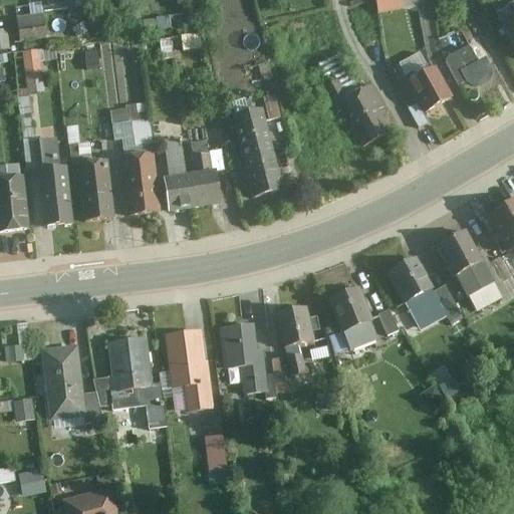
[(84,0),(70,0),(73,23),(87,21),(84,0)]
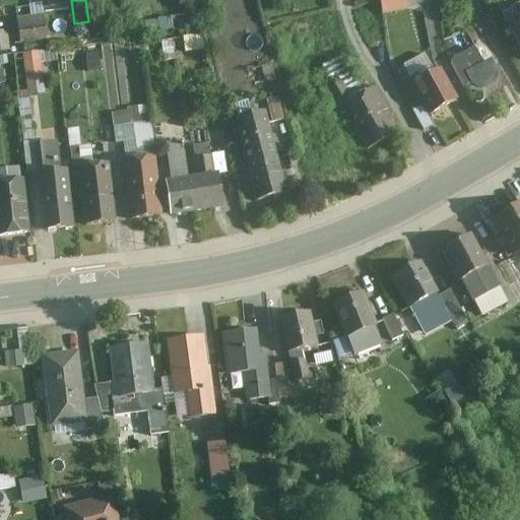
[(404,0),(380,0),(384,16),(407,12),(404,0)]
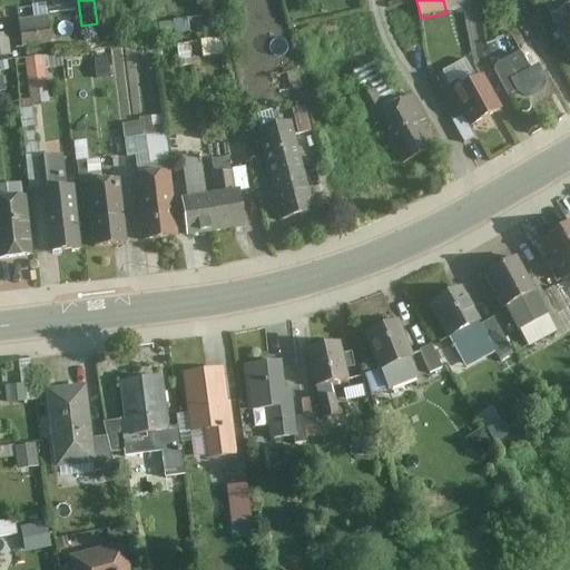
[(569,5),(556,11),(559,21),(569,16),(569,5)]
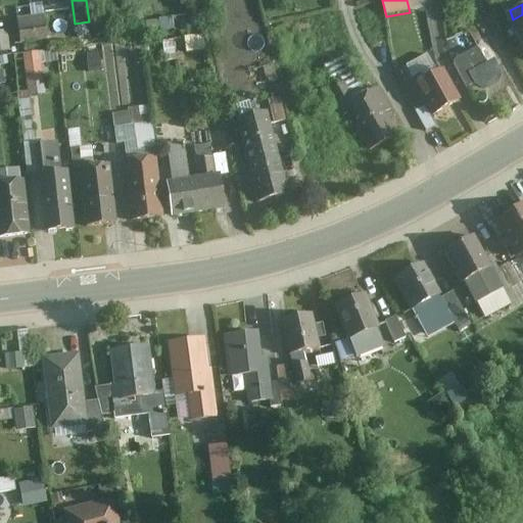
[(46,13),(14,16),(17,45),(49,42),(46,13)]
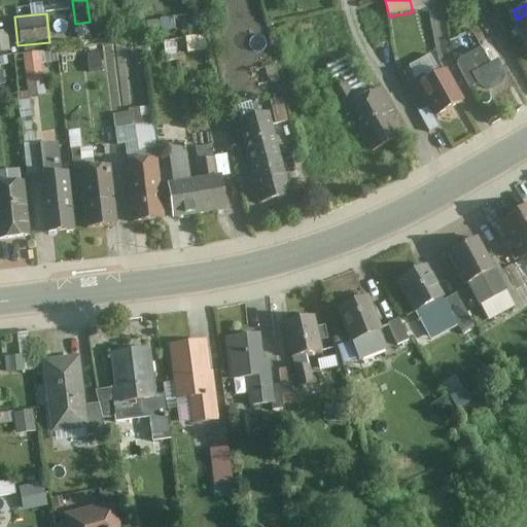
[(10,30),(0,30),(0,50),(12,50),(10,30)]
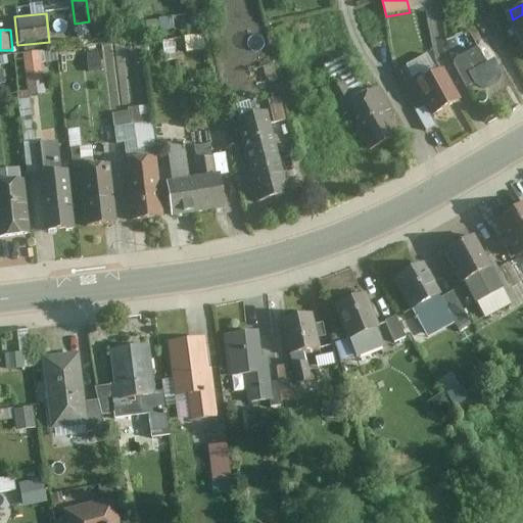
[(206,32),(163,40),(167,58),(209,50),(206,32)]
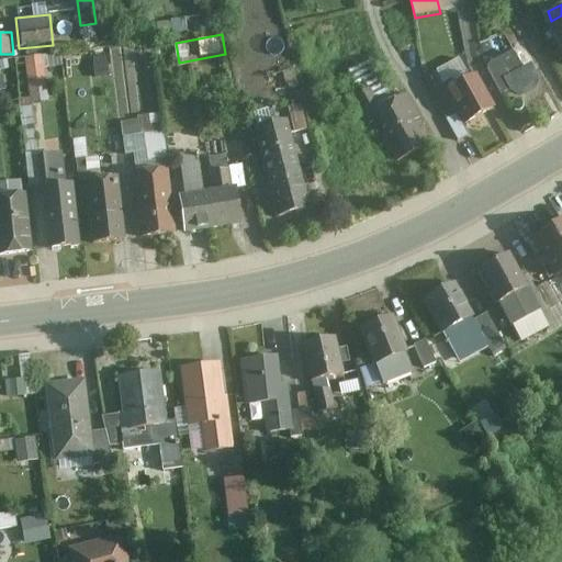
[(420,64),(416,44),(403,46),(407,67),(420,64)]
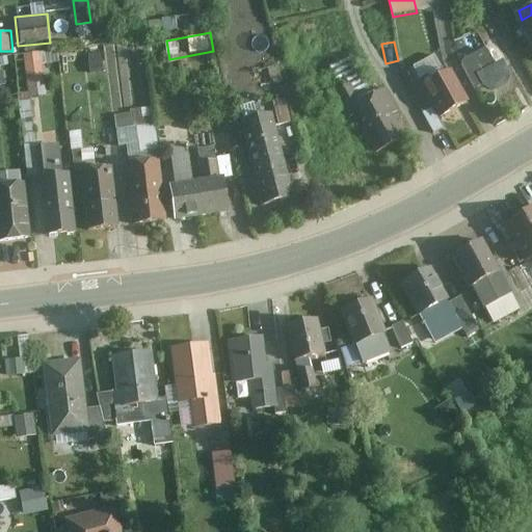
[(46,52),(28,53),(29,96),(46,95),(46,52)]
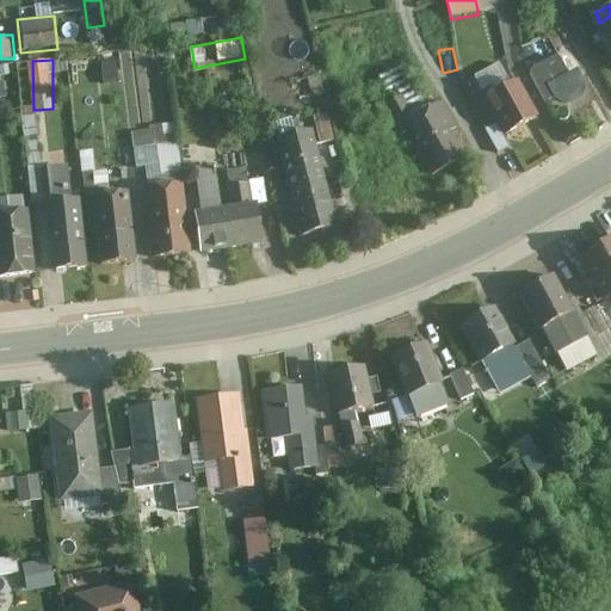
[(561,61),(532,75),(548,106),(556,102),(571,110),(581,106),(587,99),(581,73),(569,79),(561,61)]
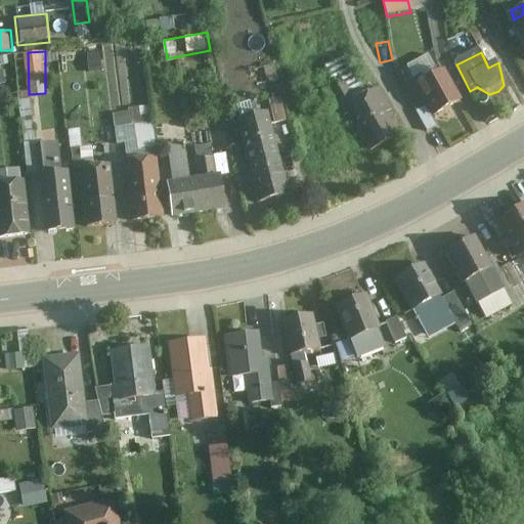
[(331,92),(356,135),(361,133),(374,155),(401,139),(389,114),(393,112),(380,89),(369,94),(347,57),(326,68),(334,80),(341,77),(345,84),(331,92)]
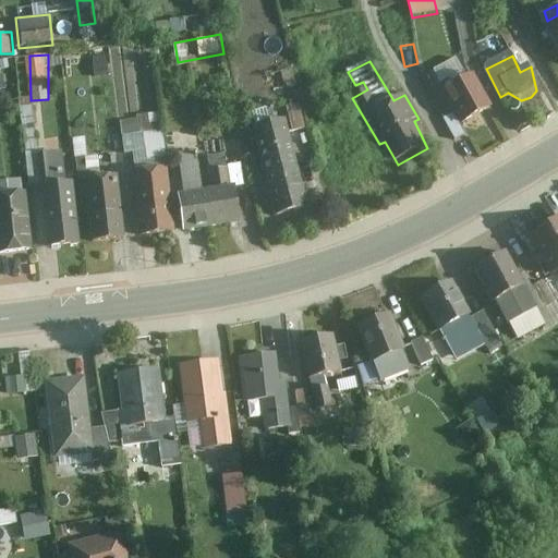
[(493,114),(473,79),(445,95),(464,131),(493,114)]
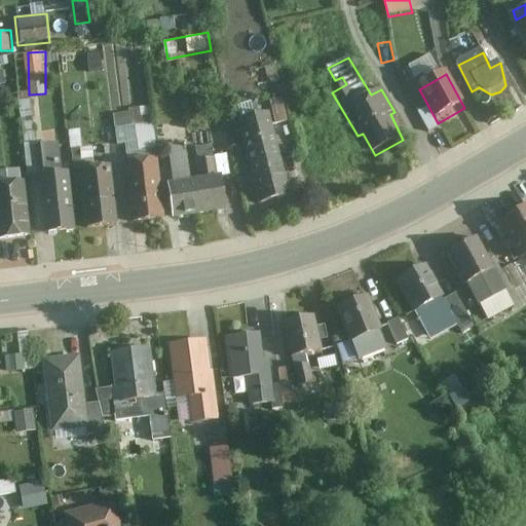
[(275,120),(288,119),(286,98),(273,99),(275,120)]
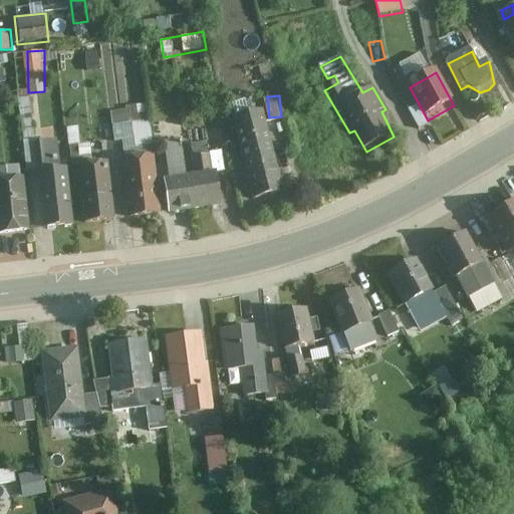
[(148,103),(112,109),(119,150),(155,144),(148,103)]
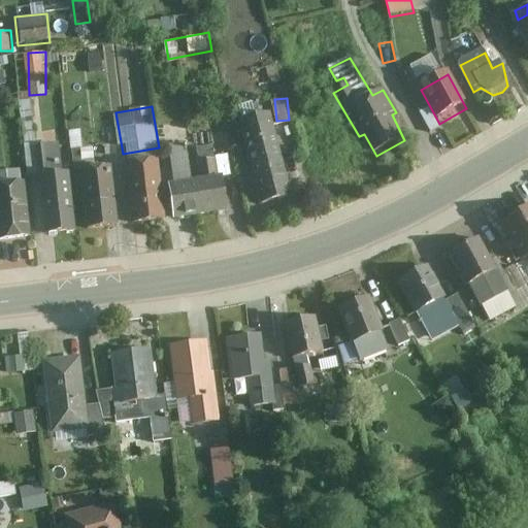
[(293,201),(270,114),(238,123),(261,209),(293,201)]
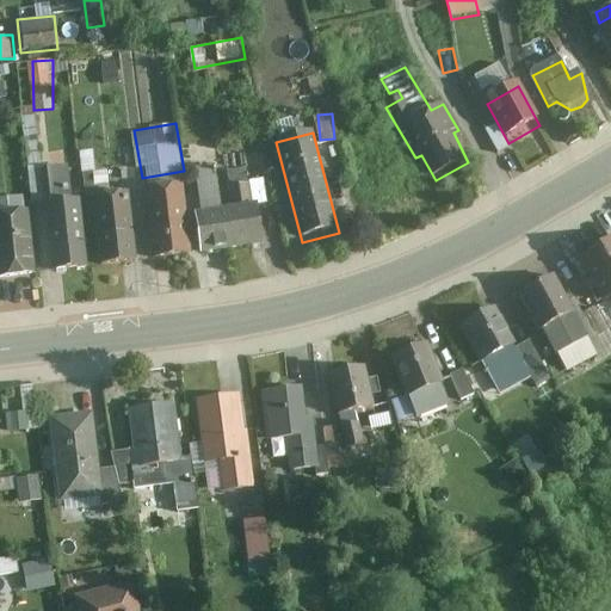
[(87,271),(80,203),(74,204),(69,171),(43,173),(55,275),(87,271)]
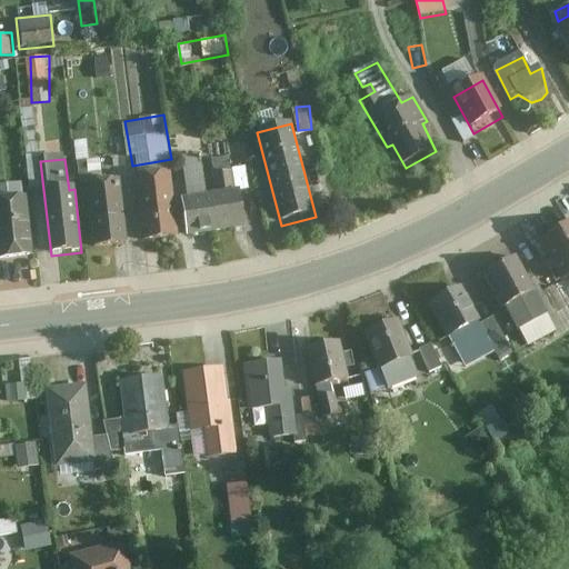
[(212,198),(218,236),(247,231),(241,195),(236,196),(230,159),(210,162),(216,198),(212,198)]
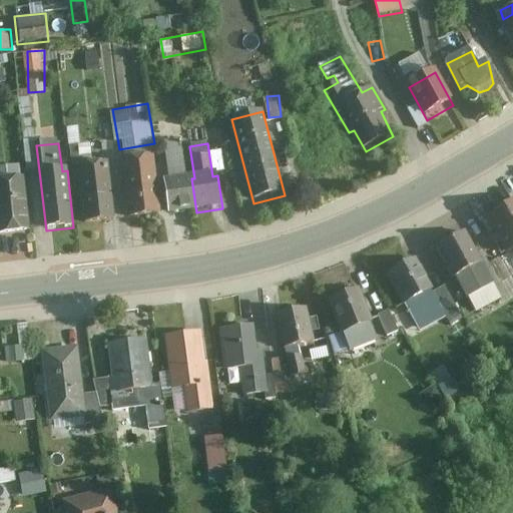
[(161,218),(154,156),(125,159),(132,221),(161,218)]
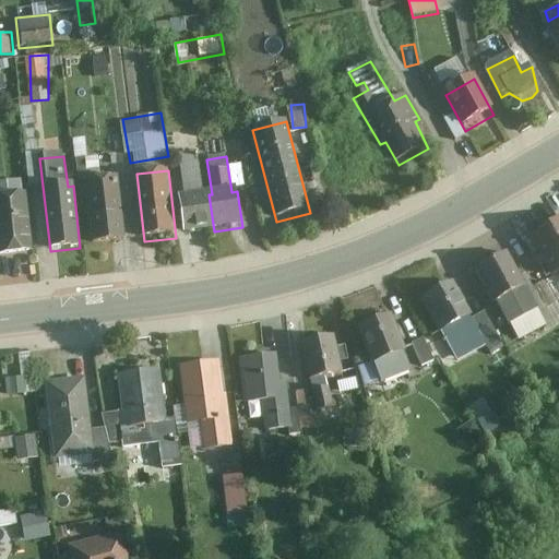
[(123,244),(116,177),(86,180),(94,247),(123,244)]
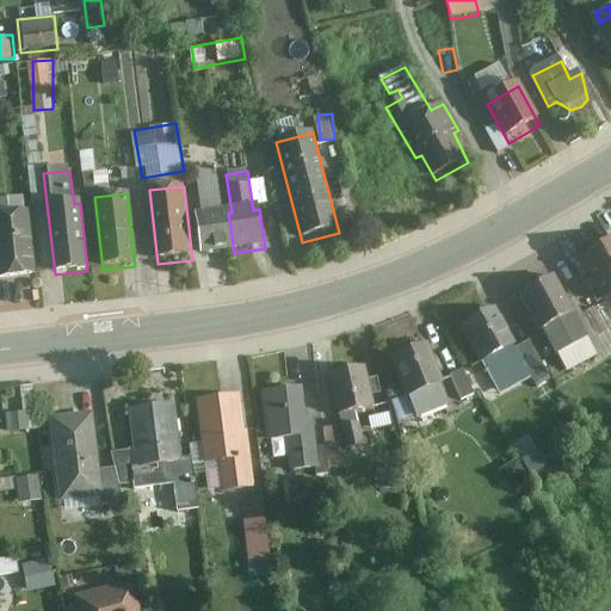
[(234,253),(228,213),(197,217),(203,258),(234,253)]
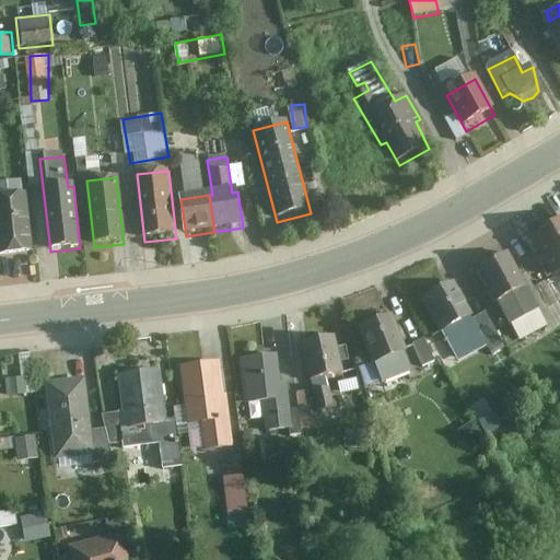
[(0,259),(32,257),(26,198),(0,200),(0,259)]
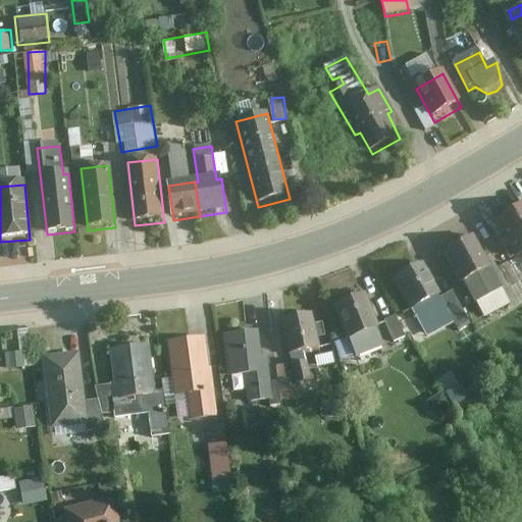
[(521,200),(496,216),(518,254),(521,252),(521,200)]
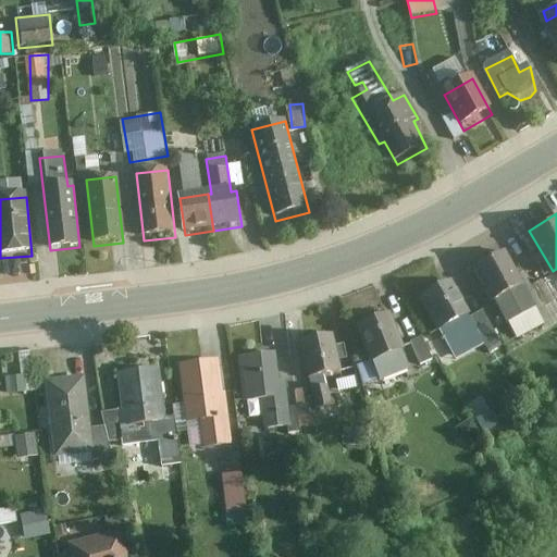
[(505,247),(475,263),(508,322),(536,306),(505,247)]
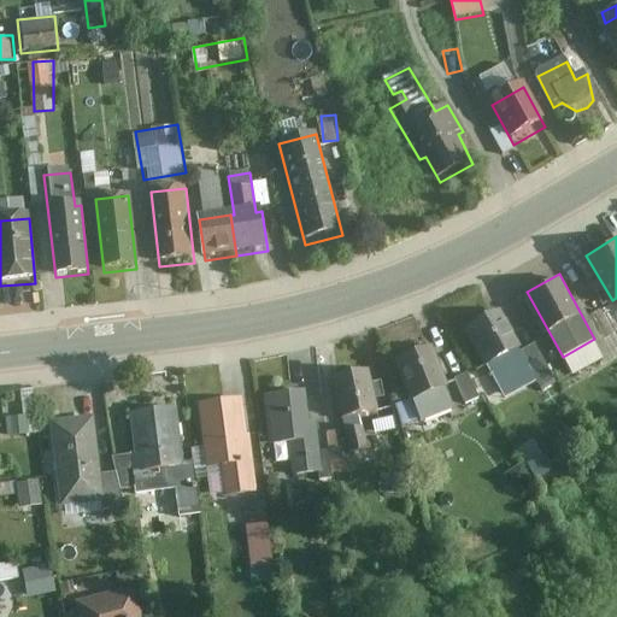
[(616,298),(612,300),(601,307),(616,331),(616,333),(616,298)]
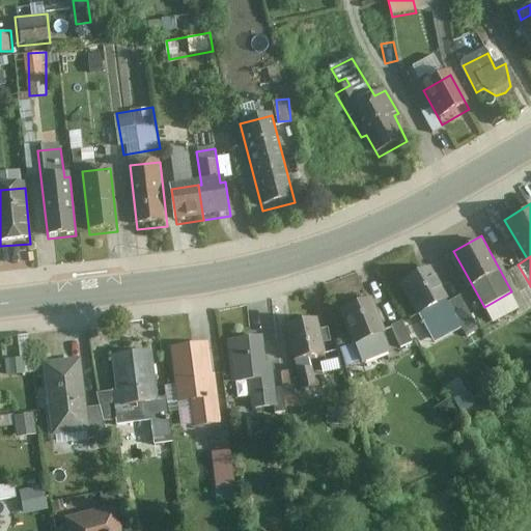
[(518,264),(507,271),(521,291),(530,285),(518,264)]
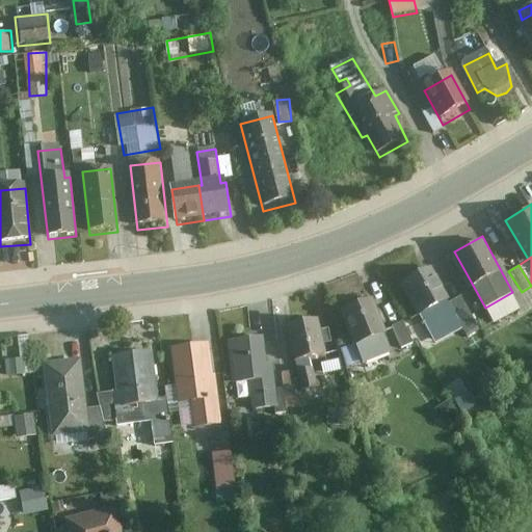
[(429,266),(402,282),(421,312),(448,296),(429,266)]
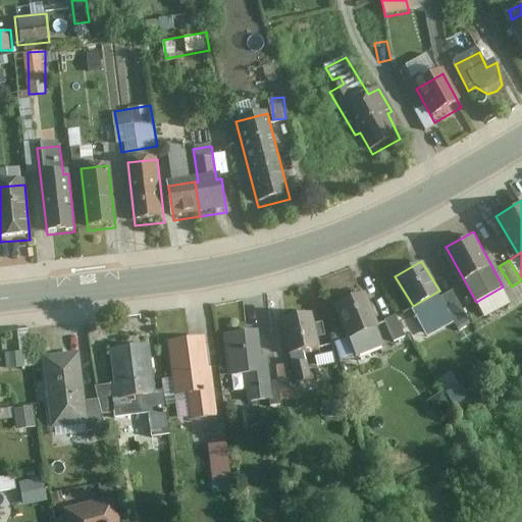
[(470,319),(453,289),(440,297),(457,326),(470,319)]
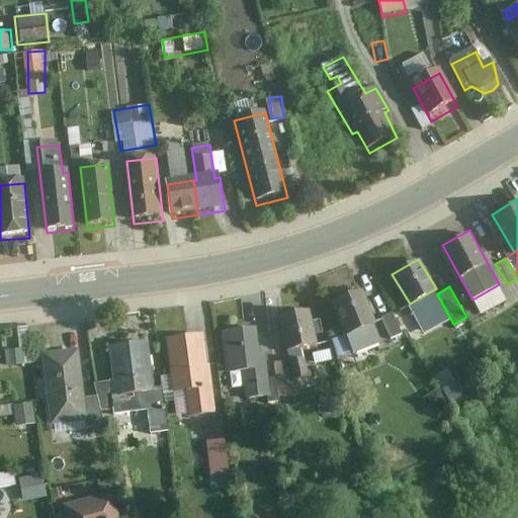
[(363,288),(333,299),(353,352),(383,339),(363,288)]
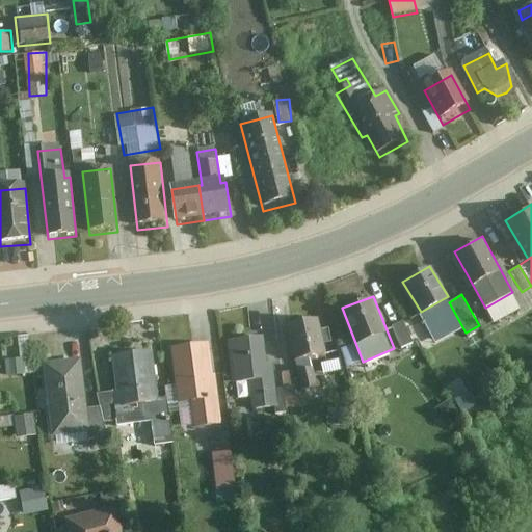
[(325,353),(318,316),(289,322),(297,360),(325,353)]
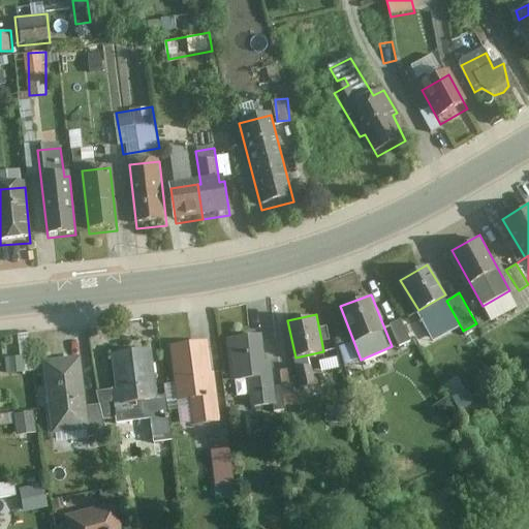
[(403,319),(391,325),(401,346),(413,341),(403,319)]
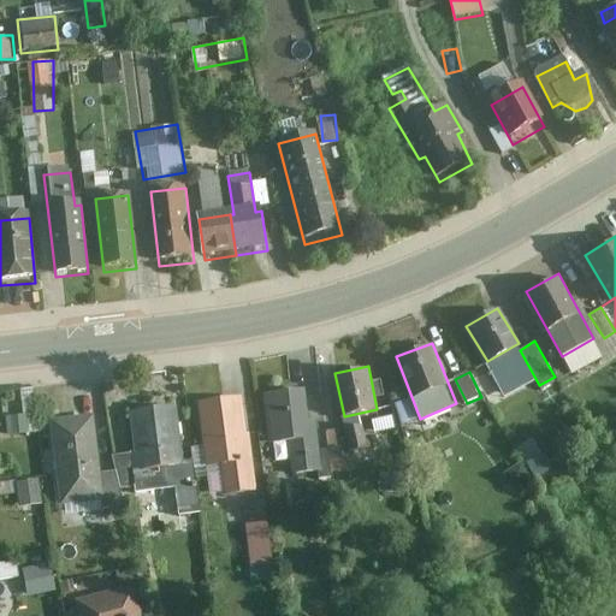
[(306,389),(265,394),(270,439),(290,437),(295,473),(321,471),(315,419),(309,420),(306,389)]
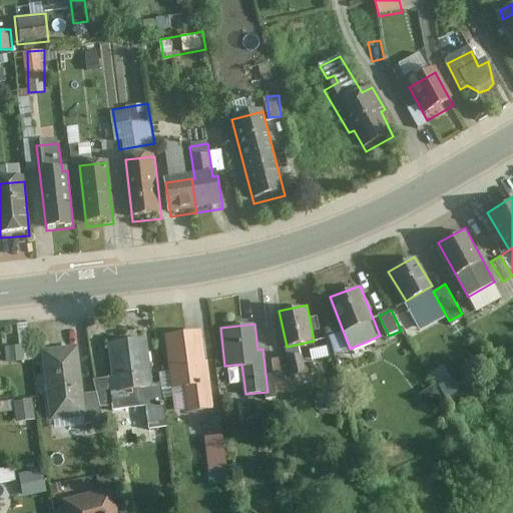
[(209,407),(199,330),(166,334),(173,384),(184,383),(188,411),(209,407)]
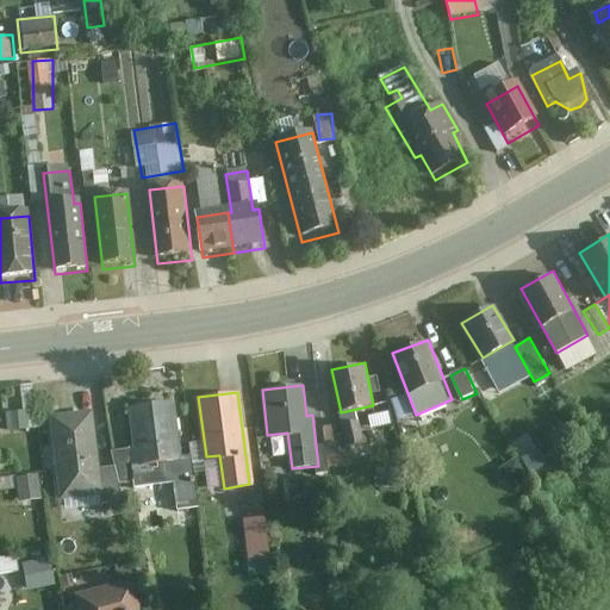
[(180,458),(174,402),(129,406),(134,447),(137,478),(138,485),(174,480),(176,508),(198,506),(192,456),(180,458)]
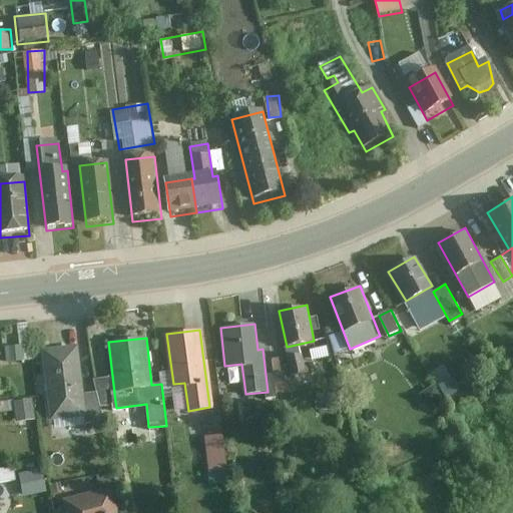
[(82,393),(76,344),(42,349),(51,419),(85,415),(82,393)]
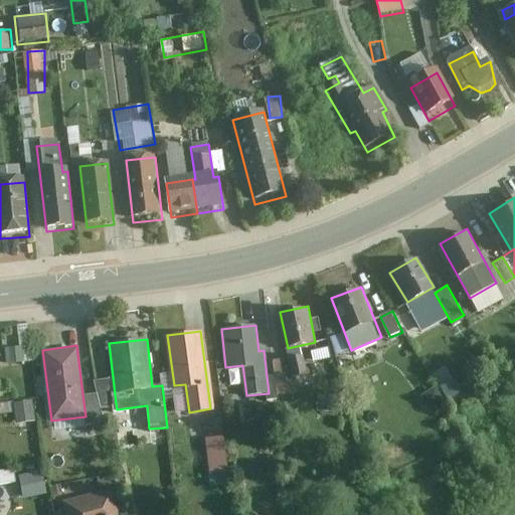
[(286,379),(283,357),(273,358),(276,380),(286,379)]
